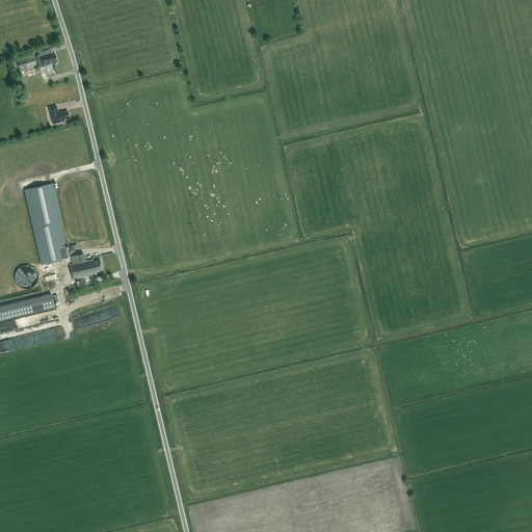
[(41,56),(44,67),(57,62),(55,54),(52,55),(51,53),(41,56)]
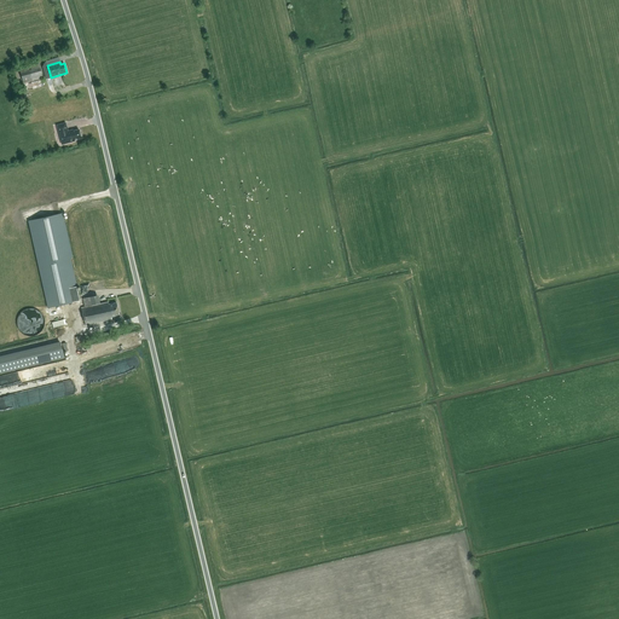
[(19,70),(23,84),(42,77),(39,64),(19,70)]
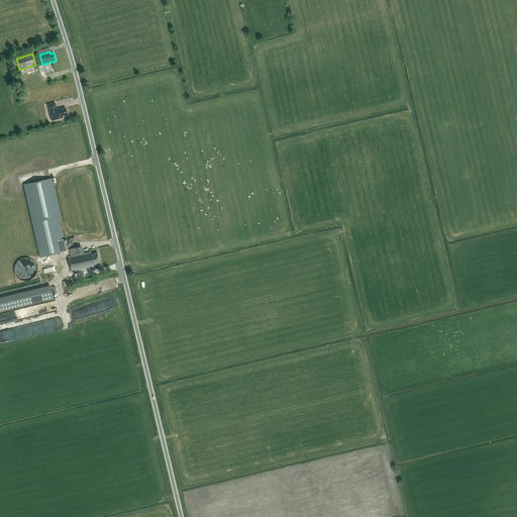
[(35,72),(33,66),(19,70),(21,77),(35,72)]
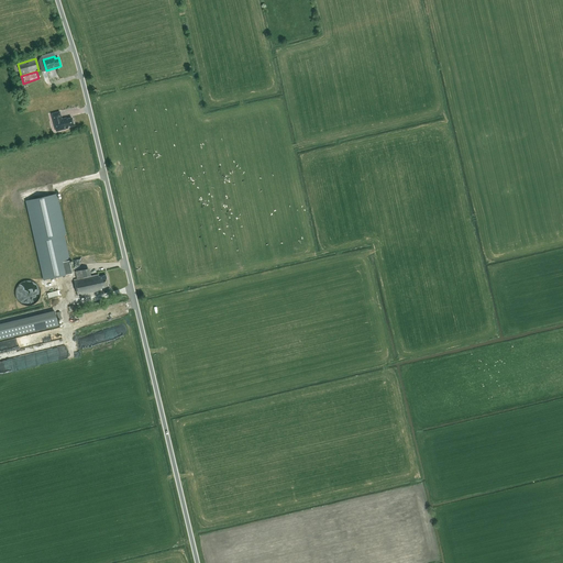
[(66,118),(62,119),(59,111),(51,113),(56,131),(68,128),(68,127),(74,125),(72,117),(66,119),(66,118)]
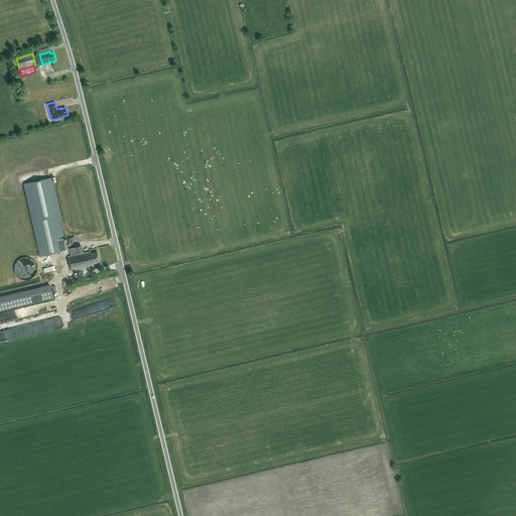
[(24,183),(40,256),(67,250),(58,215),(59,215),(51,177),(24,183)]
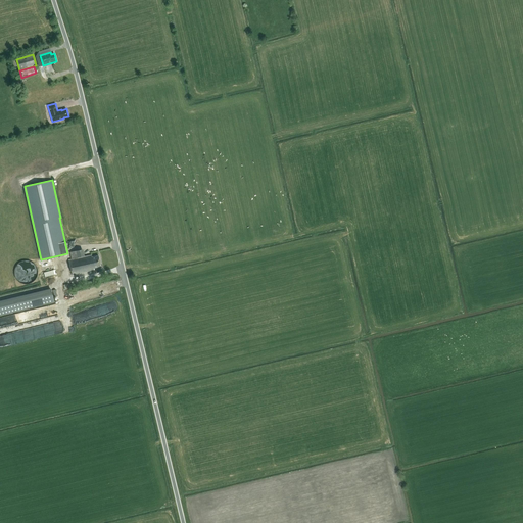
[(73,275),(95,270),(95,269),(101,267),(98,255),(92,257),(92,255),(77,258),(75,250),(69,252),(72,259),(69,260),(73,275)]
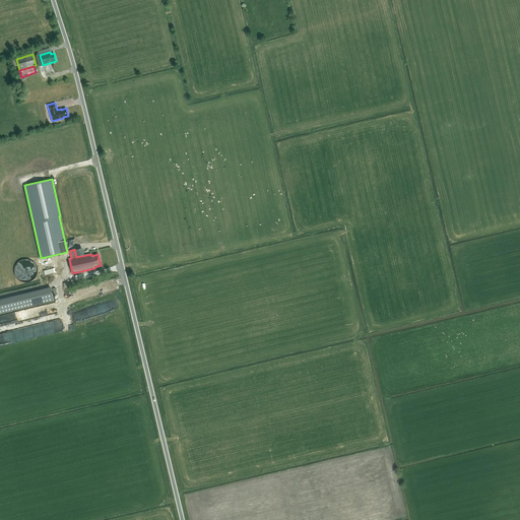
[(17,278),(35,279),(35,273),(33,273),(34,266),(25,265),(25,263),(20,263),(19,268),(19,274),(18,273),(17,278)]
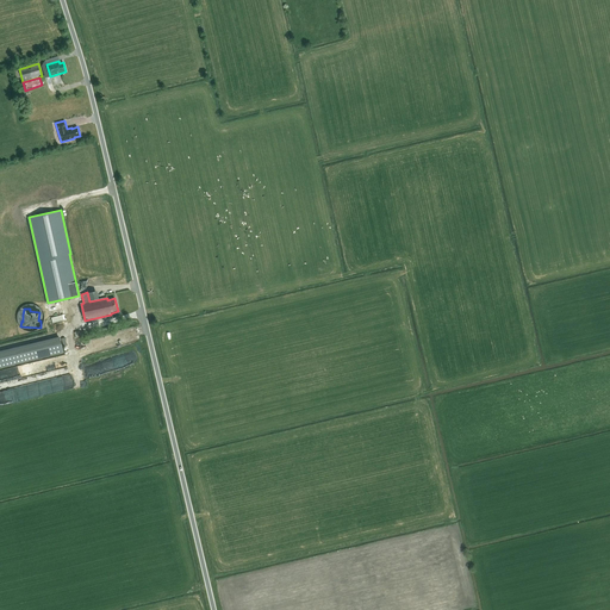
[(0,350),(0,365),(68,352),(66,337),(0,350)]
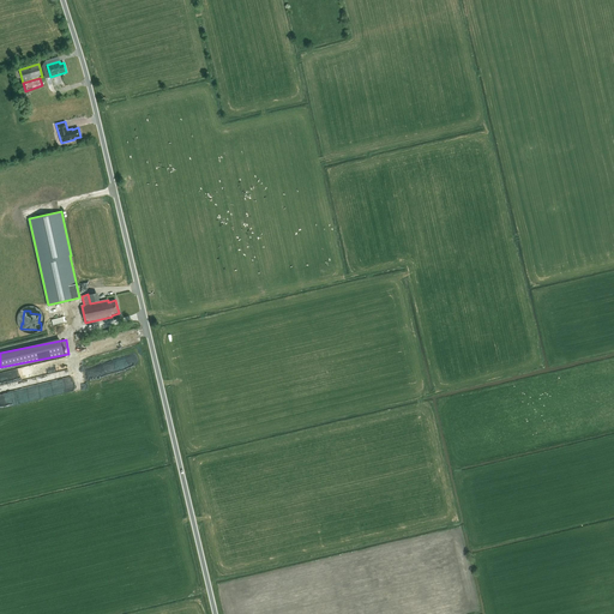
[(66,357),(19,367),(22,379),(68,369),(66,357)]
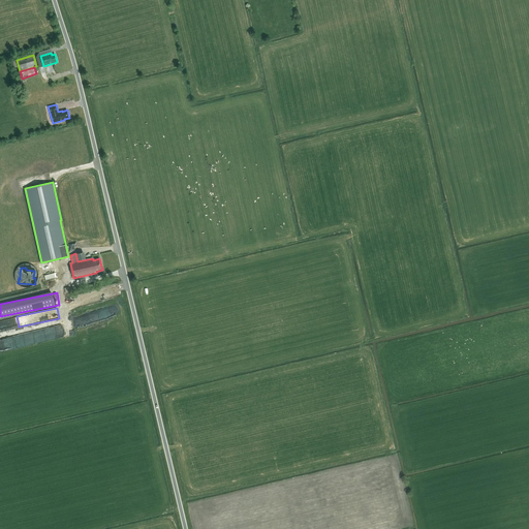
All buildings are outlined.
